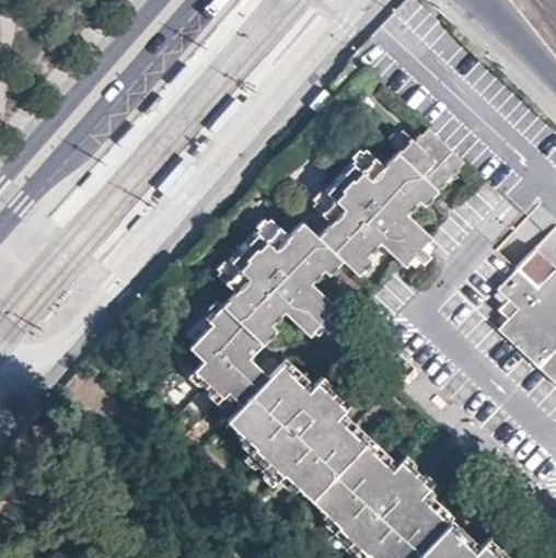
[(183,64),(166,82),(173,89),(189,69),(183,64)]
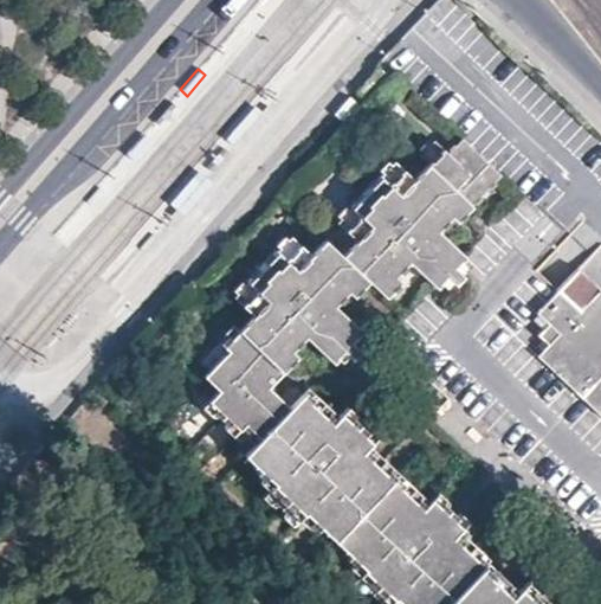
[(379,76),(372,69),(351,91),(359,97),(379,76)]
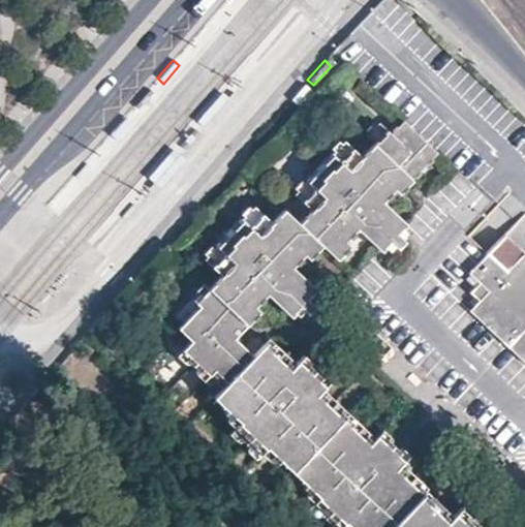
[(308,91),(302,85),(294,94),(300,99),(308,91)]
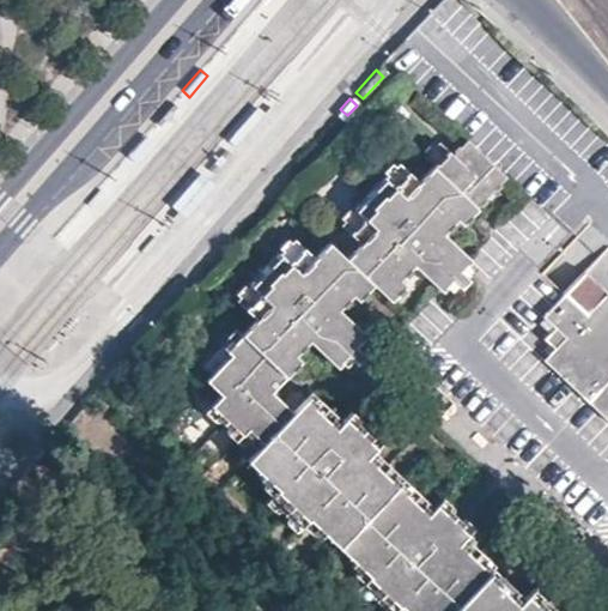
[(254,107),(224,140),(231,147),(261,113),(254,107)]
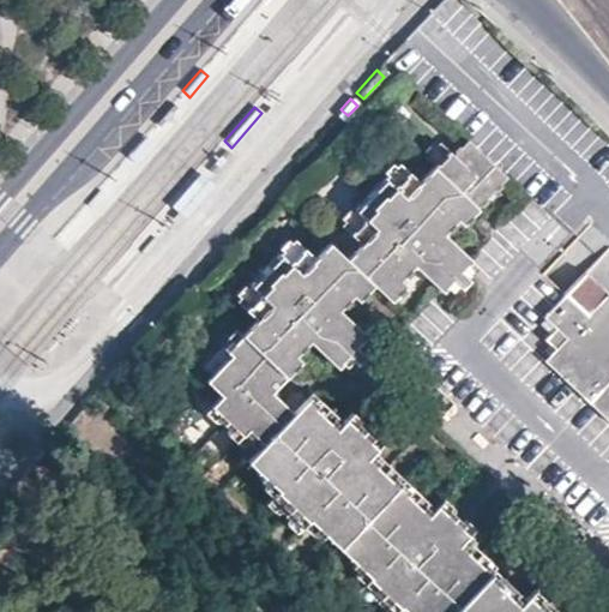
[(142,137),(122,159),(130,165),(149,143),(142,137)]
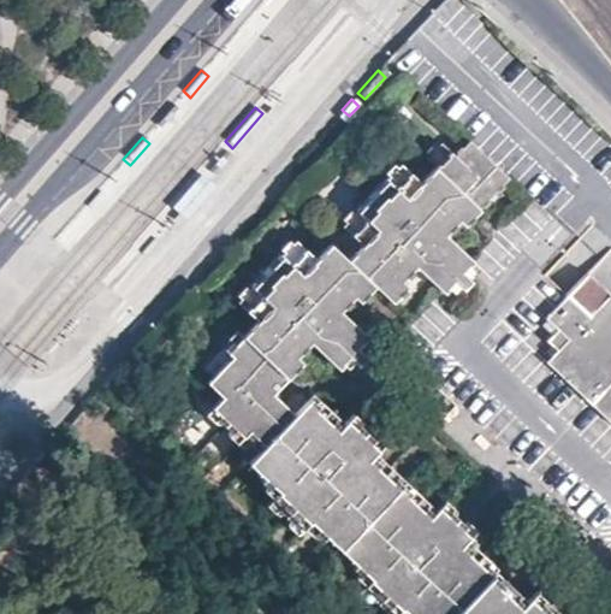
[(431,163),(440,172),(485,216),(514,184),(475,147),(461,160),(448,147),(431,163)]
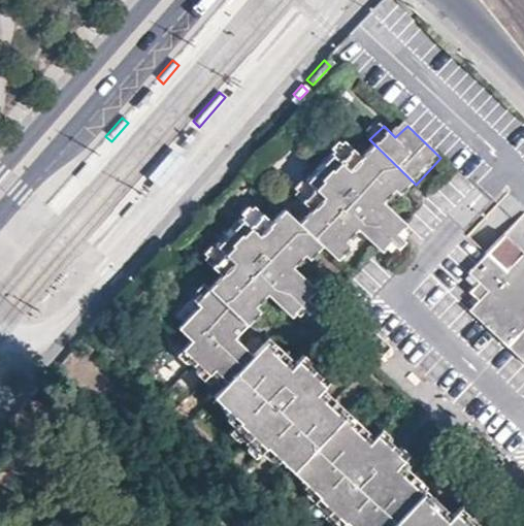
[(348,143),(333,157),(344,164),(355,152),(348,143)]
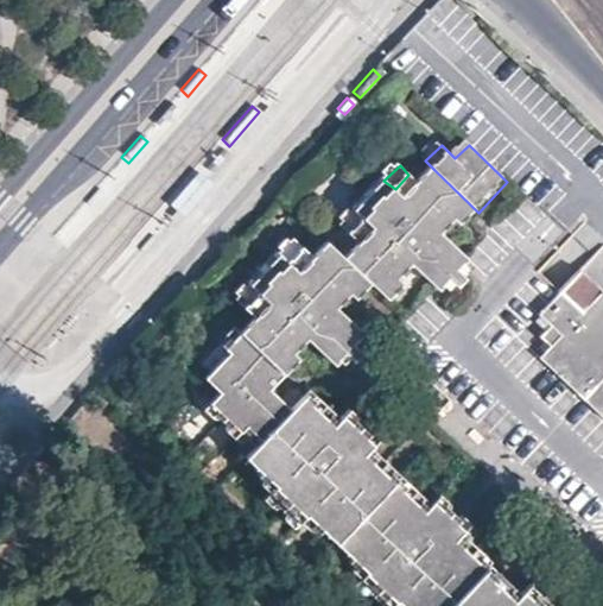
[(360,245),(344,260),(372,288),(389,304),(405,288),(400,282),(412,269),(440,296),(451,285),(459,291),(467,283),(459,276),(456,279),(436,259),(449,245),(443,237),(456,223),(462,229),(478,213),(435,170),(419,184),(408,175),(395,189),(383,181),(355,209),(365,219),(350,235),(360,245)]
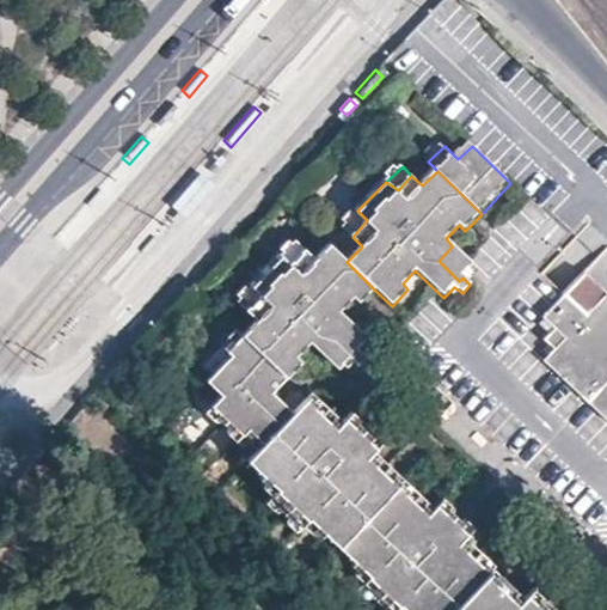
[(198,172),(169,207),(176,212),(204,178),(198,172)]
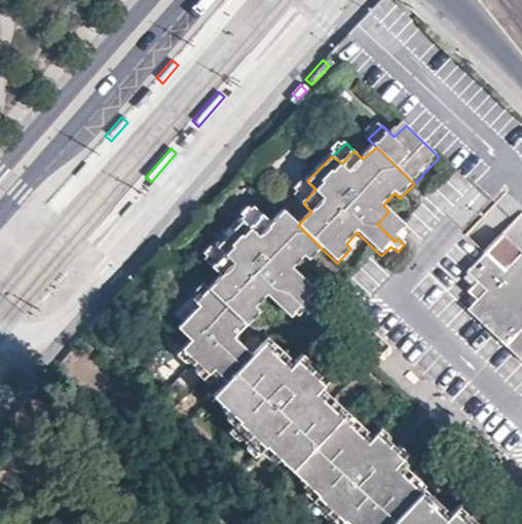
[(295,194),(303,203),(315,189),(307,181),(295,194)]
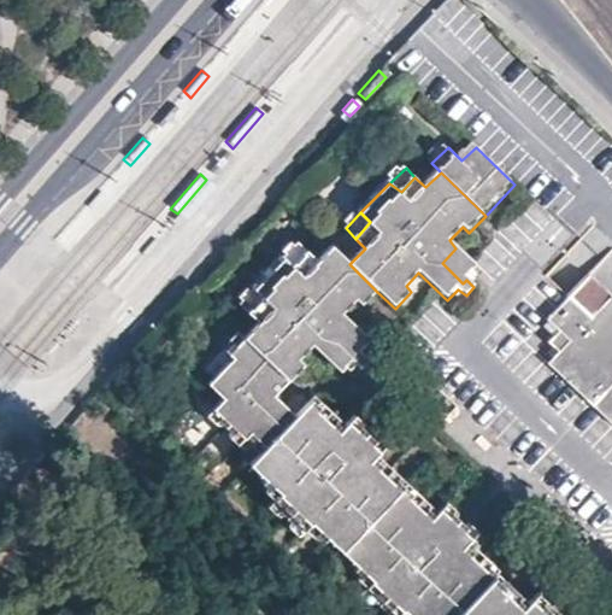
[(300,244),(283,259),(295,268),(310,253),(300,244)]
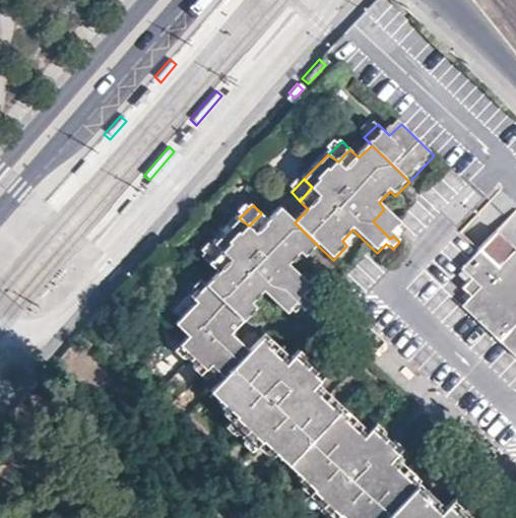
[(402,227),(384,209),(373,221),(390,239),(393,236),(402,227)]
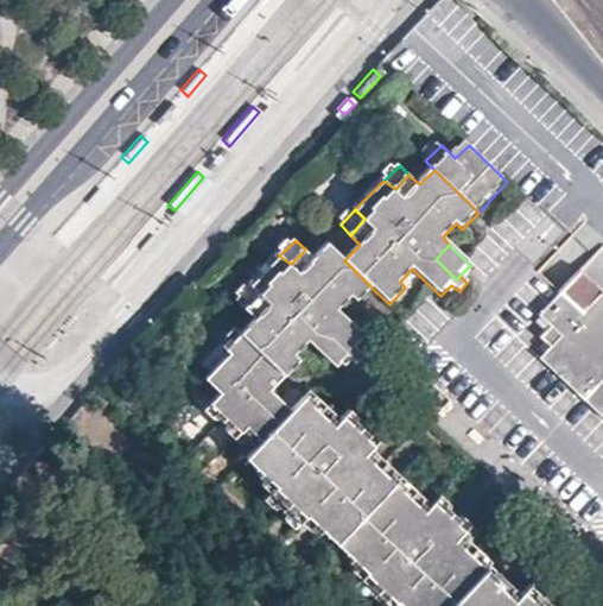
[(256,320),(241,334),(285,376),(300,360),(297,354),(309,341),(338,368),(348,358),(356,365),(365,357),(356,348),(353,352),(332,333),(348,317),(338,310),(353,296),(359,301),(372,288),(344,260),(328,246),(313,259),(305,250),(291,264),(279,256),(252,284),(260,295),(246,310),(255,319),(256,320)]
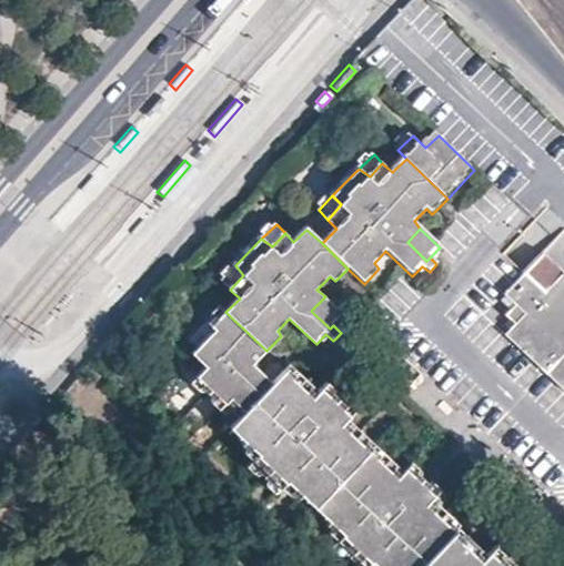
[(563,275),(545,256),(500,302),(510,313),(506,316),(516,325),(506,336),(563,391),(563,275)]
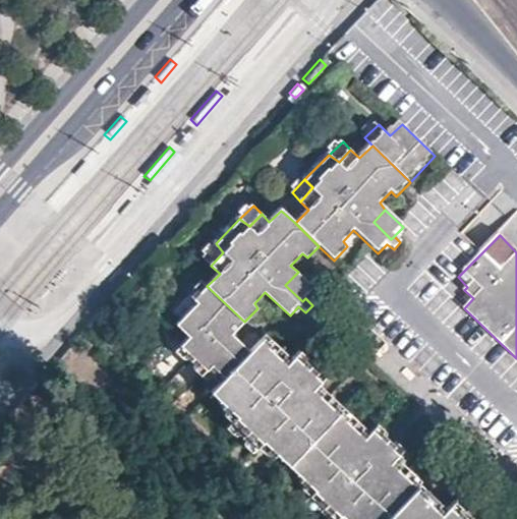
[(202,257),(211,266),(223,252),(216,243),(202,257)]
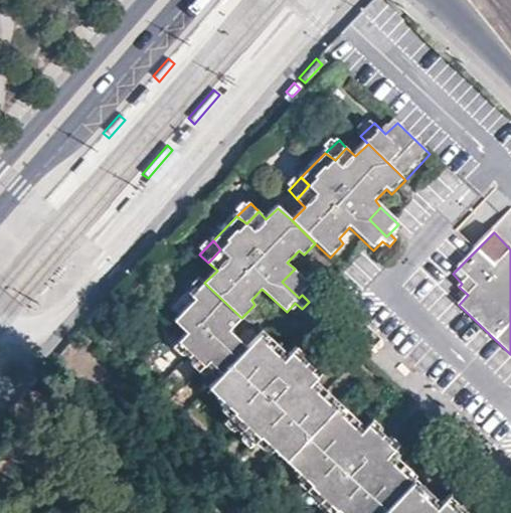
[(312,285),(295,269),(282,282),(299,298),(302,295),(312,285)]
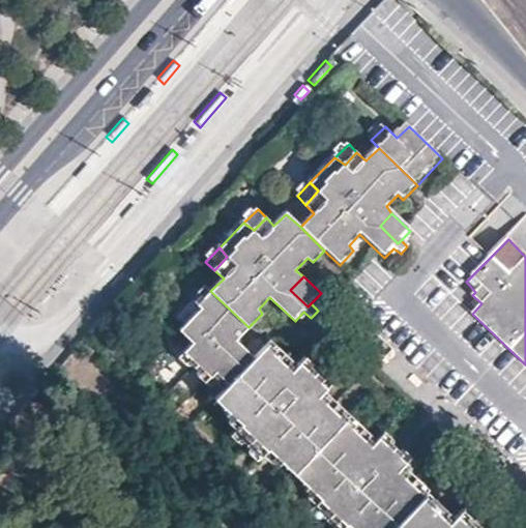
[(217,373),(230,385),(255,359),(237,342),(237,341),(249,327),(210,291),(197,305),(201,310),(180,330),(194,344),(186,353),(212,378),(217,373)]
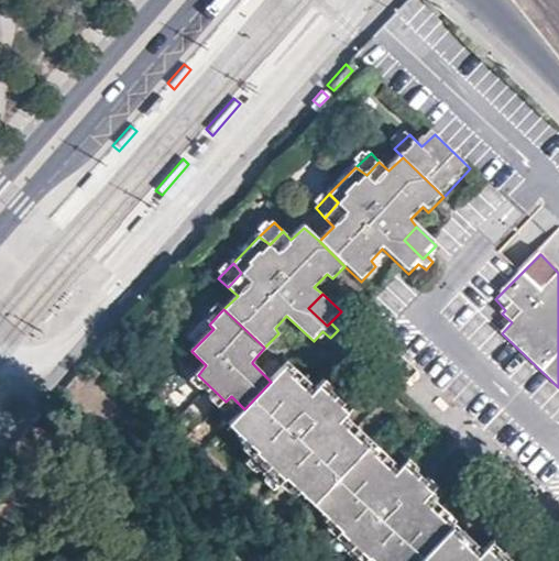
[(314,505),(366,450),(339,424),(332,430),(318,418),(333,400),(319,387),(311,395),(310,395),(284,371),(271,382),(244,409),(230,426),(258,450),(251,459),(280,486),(286,480),(314,505)]
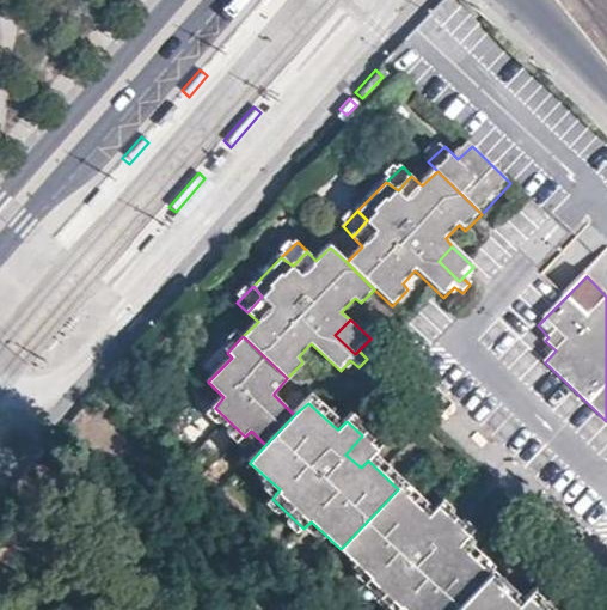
[(367,432),(362,435),(345,455),(361,468),(368,461),(382,446),(367,432)]
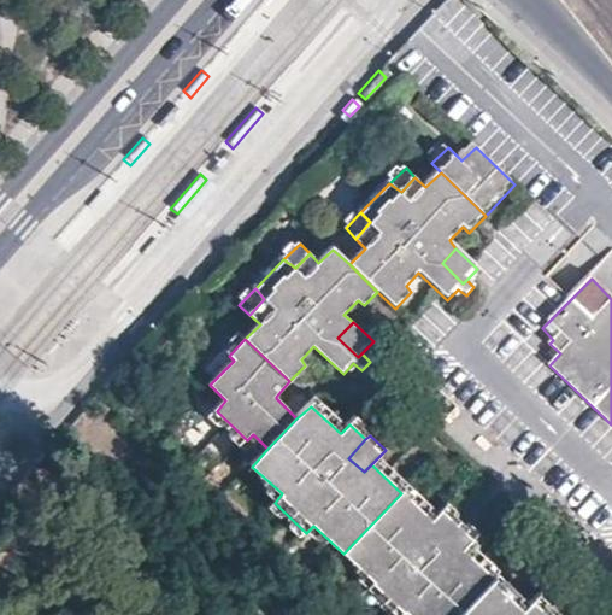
[(434,523),(401,493),(343,554),(374,584),(368,592),(390,614),(464,614),(492,586),(494,583),(465,554),(457,560),(442,549),(458,529),(443,514),(434,523)]
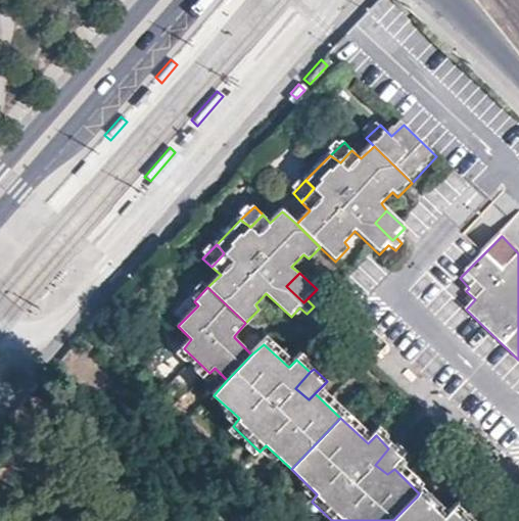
[(393,444),(388,448),(375,465),(387,474),(394,469),(406,457),(393,444)]
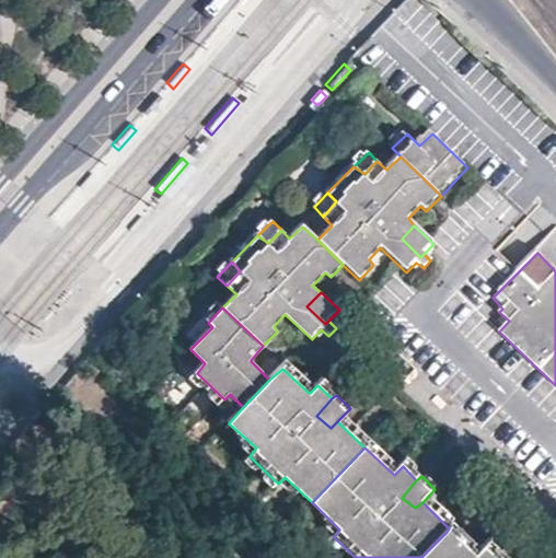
[(473,555),(447,532),(421,557),(494,557),(482,546),(473,555)]
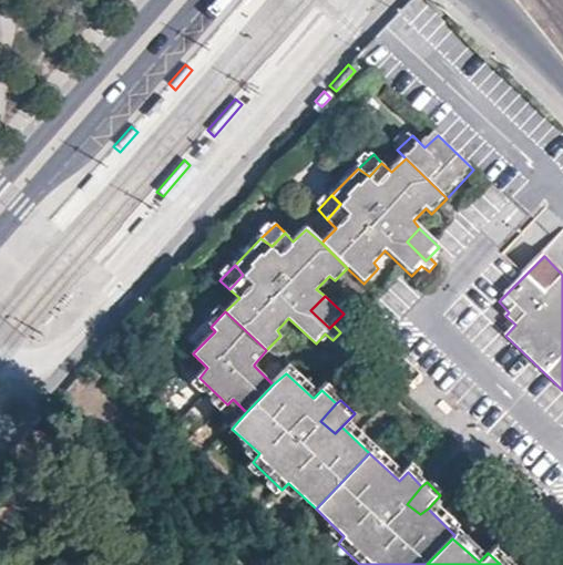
All buildings are outlined.
